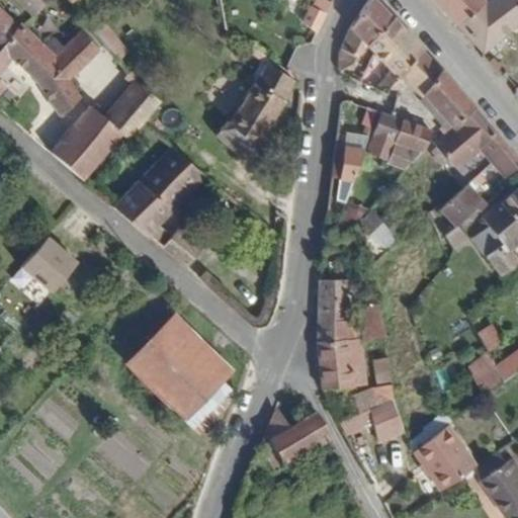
[(14,0),(30,18),(50,0),(14,0)]
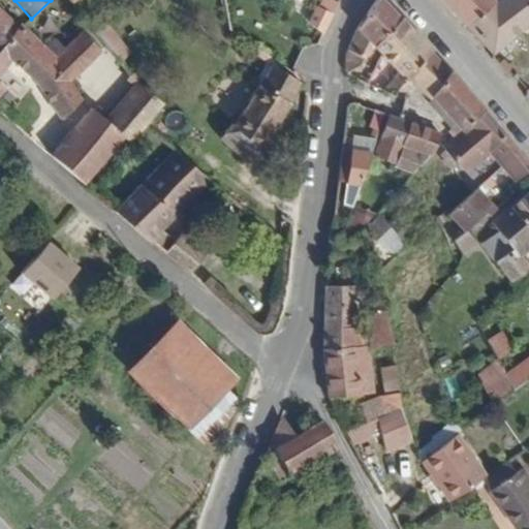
[(385,54),(400,24),(377,0),(376,0),(359,34),(346,68),(351,79),(355,80),(361,61),(373,42),(385,54)]
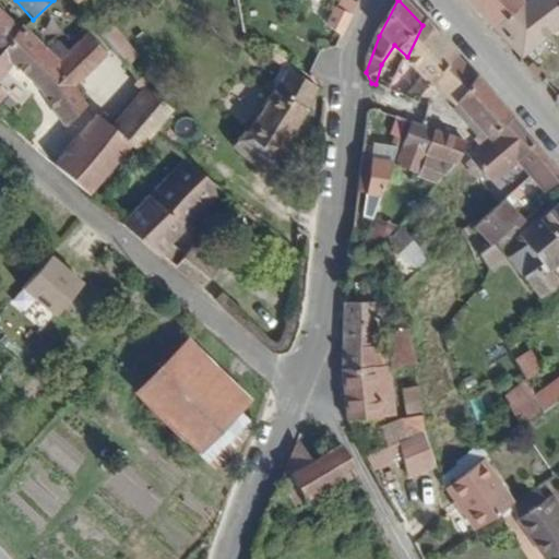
[(466,0),(494,30),(534,0),(466,0)]
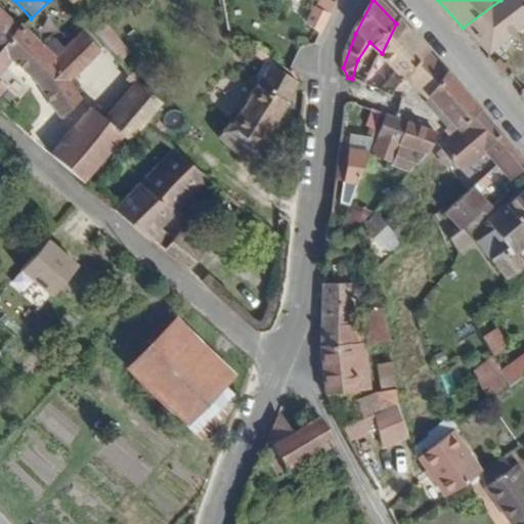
[(523,0),(500,0),(463,28),(488,56),(523,28),(523,0)]
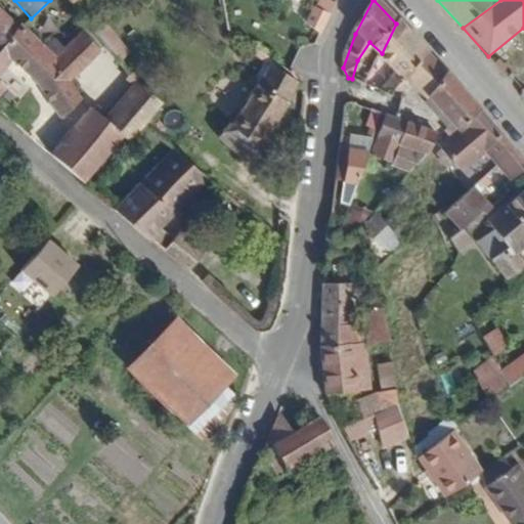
[(316,47),(331,11),(320,5),(317,12),(313,11),(307,27),(315,32),(311,42),(316,47)]
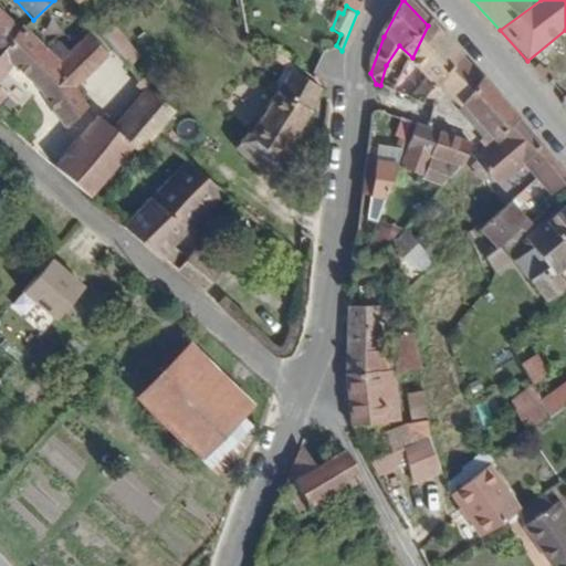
[(0,52),(19,34),(0,18),(0,52)]
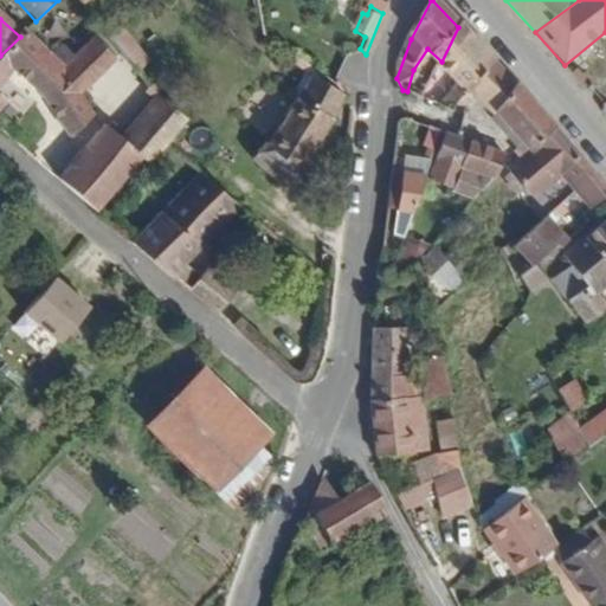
[(476,89),(494,69),(458,27),(442,62),(459,78),(439,104),(452,110),(455,108),(468,113),(482,95),(476,89)]
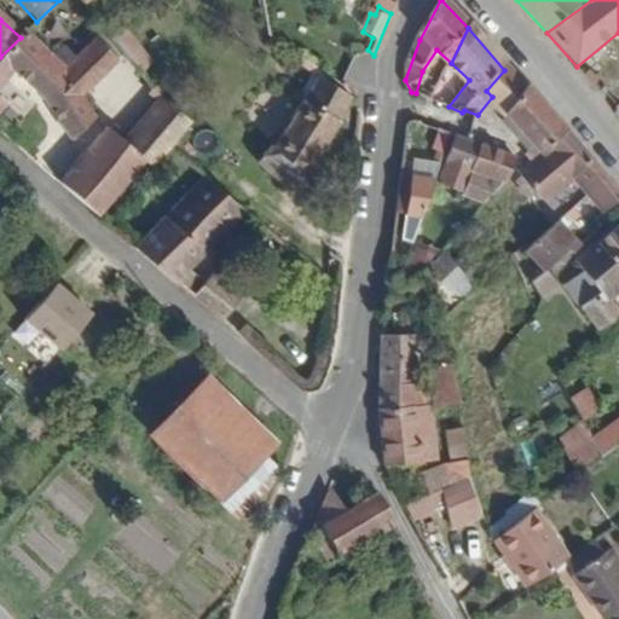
[(55,59),(25,33),(21,38),(0,57),(0,82),(13,69),(47,102),(74,139),(97,117),(90,109),(98,98),(92,88),(117,61),(99,39),(76,59),(65,51),(55,59)]
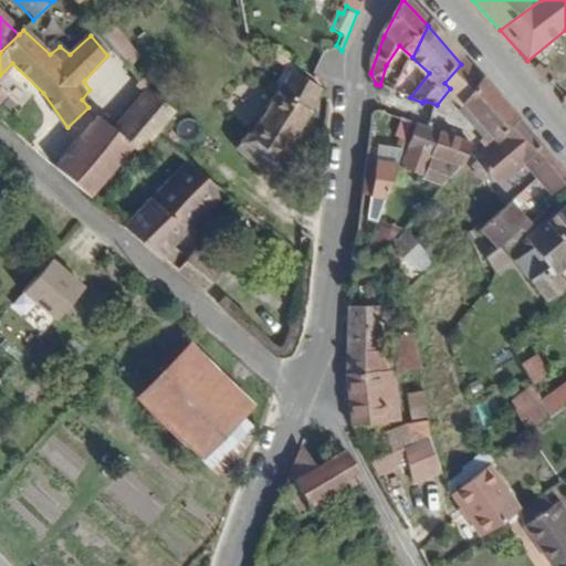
[(501,135),(514,124),(461,64),(444,83),(450,88),(501,135)]
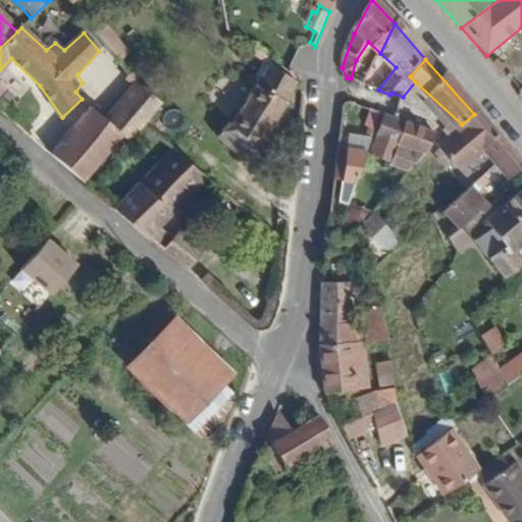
[(239,111),(268,68),(214,93),(239,111)]
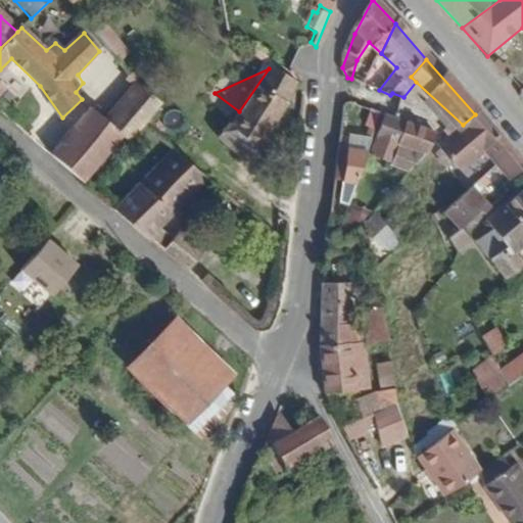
[(285,110),(300,84),(269,68),(239,111),(232,124),(228,122),(218,134),(246,159),(285,110)]
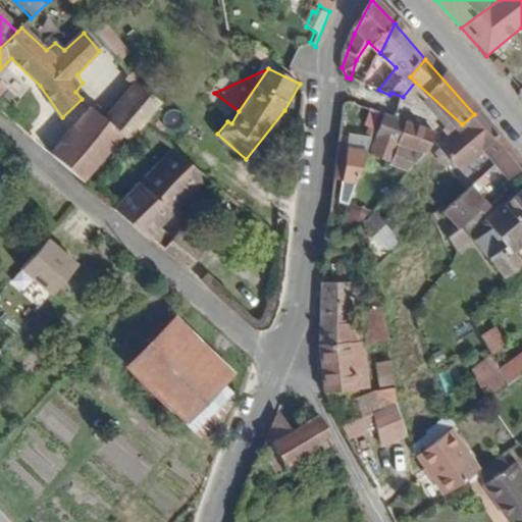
[(161,107),(139,82),(103,118),(120,133),(132,142),(145,127),(161,107)]
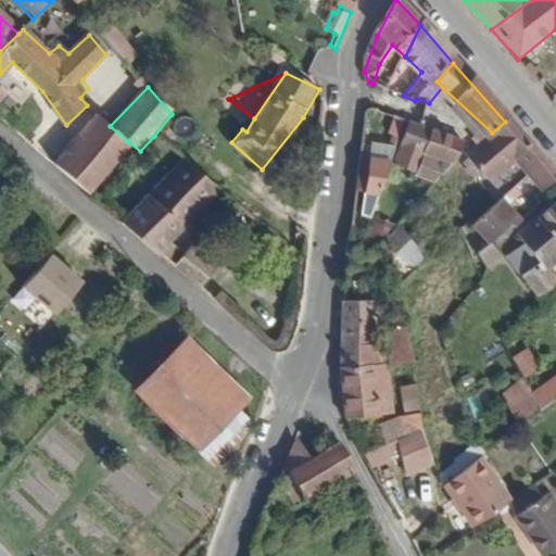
[(128,141),(110,126),(96,115),(52,168),(85,196),(128,141)]
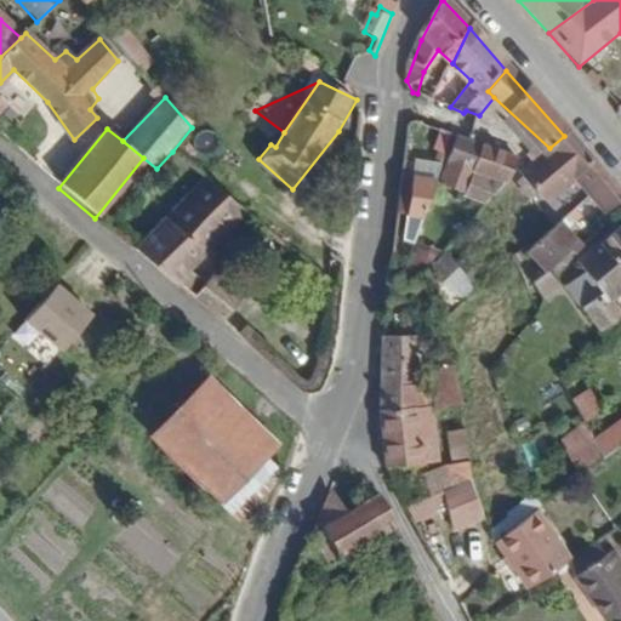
[(479,175),(489,144),(459,134),(445,183),(474,191),(479,175)]
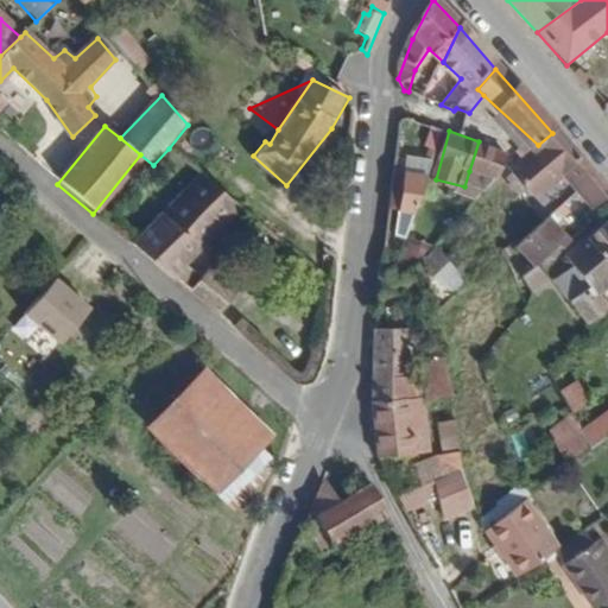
[(593,214),(607,201),(607,195),(552,133),(538,145),(514,172),(538,198),(559,179),(593,214)]
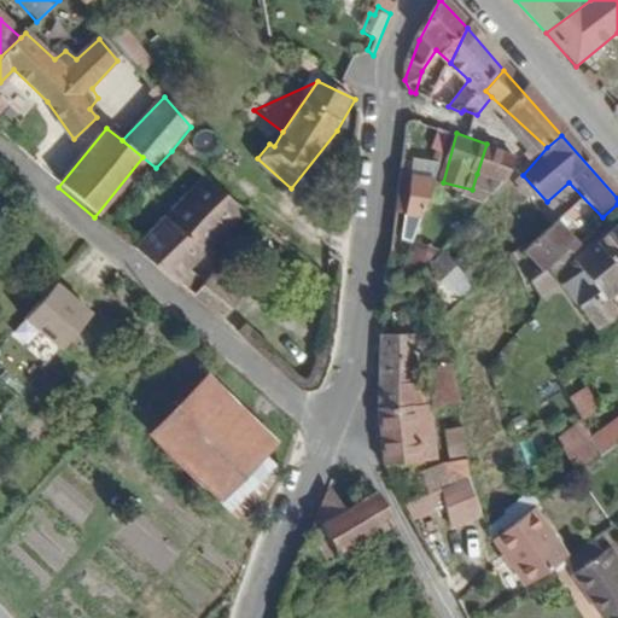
[(511,185),(516,170),(519,155),(487,144),(477,174),(511,185)]
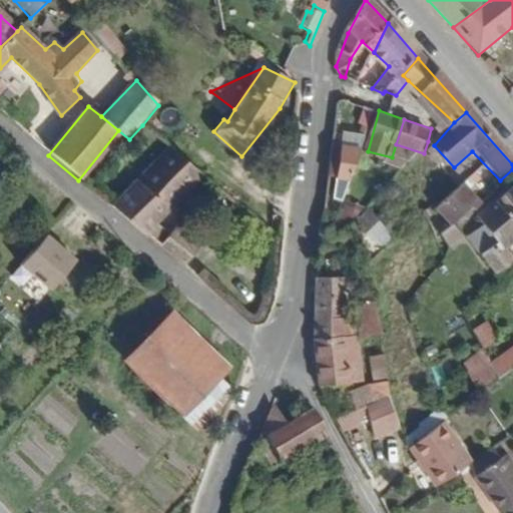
[(349,199),(364,148),(346,142),(340,195),(349,199)]
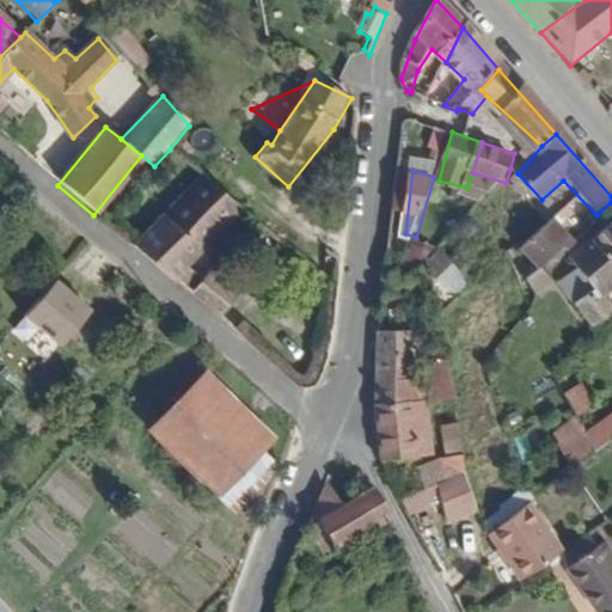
[(490,199),(506,183),(472,172),(467,188),(466,191),(490,199)]
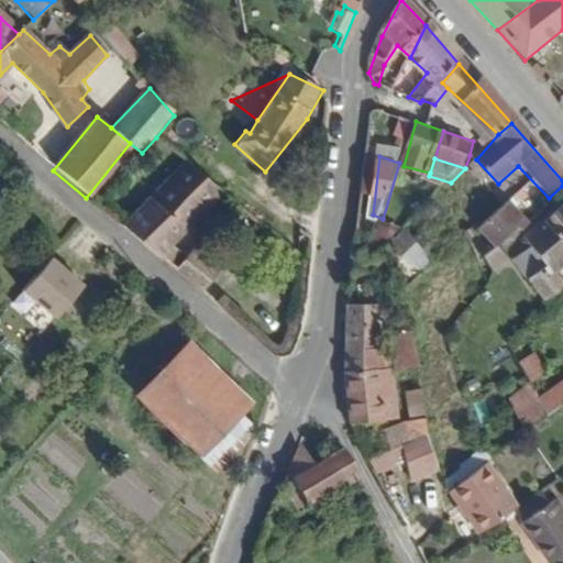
[(172,251),(222,191),(186,162),(123,228),(164,261),(172,251)]
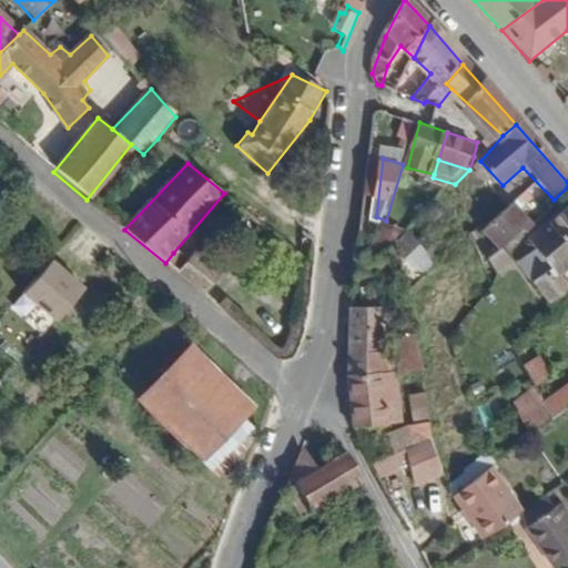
[(501,249),(528,227),(509,203),(503,208),(477,232),(495,253),(501,249)]
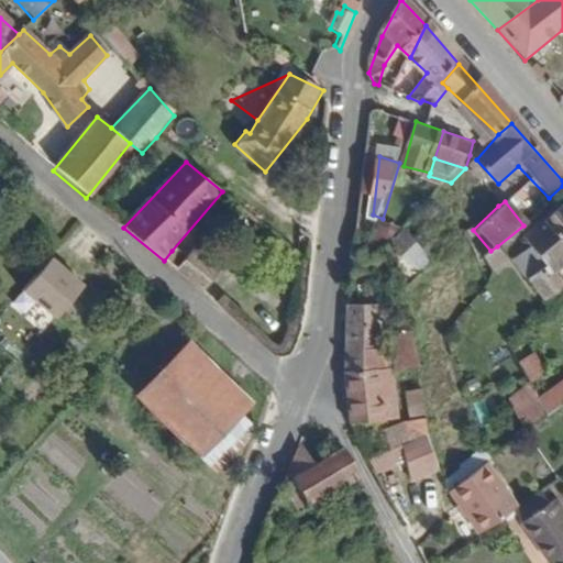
[(562,206),(541,224),(562,252),(562,206)]
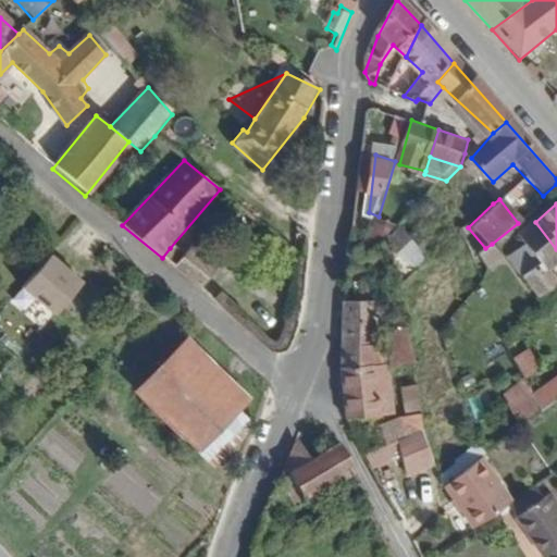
[(542,271),(556,260),(556,249),(535,222),(518,236),(521,244),(508,256),(537,298),(553,286),(542,271)]
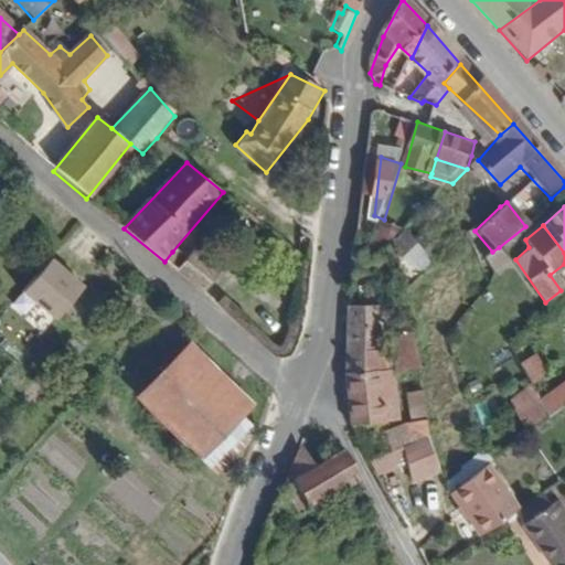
[(394,230),(382,243),(409,270),(423,257),(394,230)]
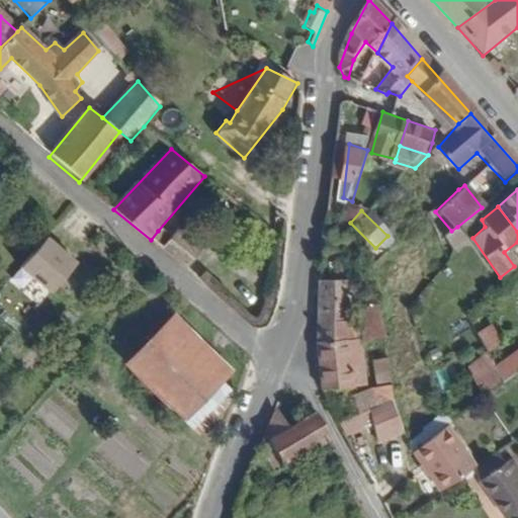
[(444,239),(451,253),(466,240),(457,227),(451,231),(444,239)]
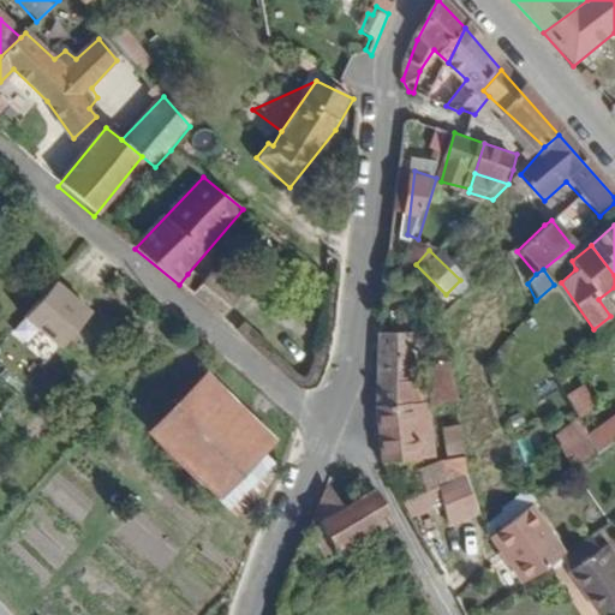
[(197,281),(187,274),(179,285),(189,293),(197,281)]
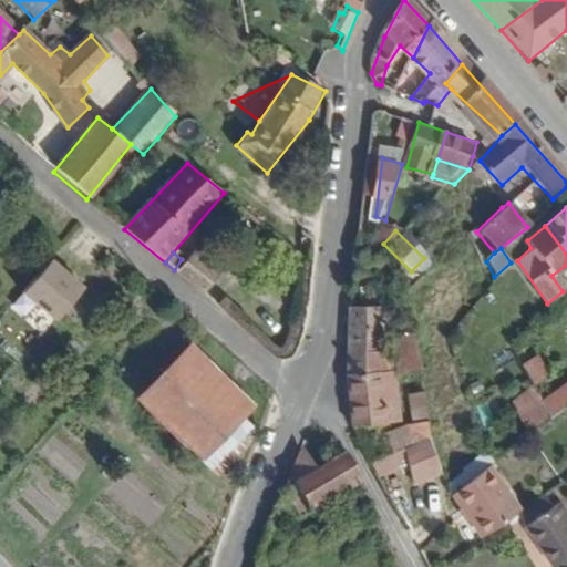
[(179,274),(206,300),(224,279),(195,255),(179,274)]
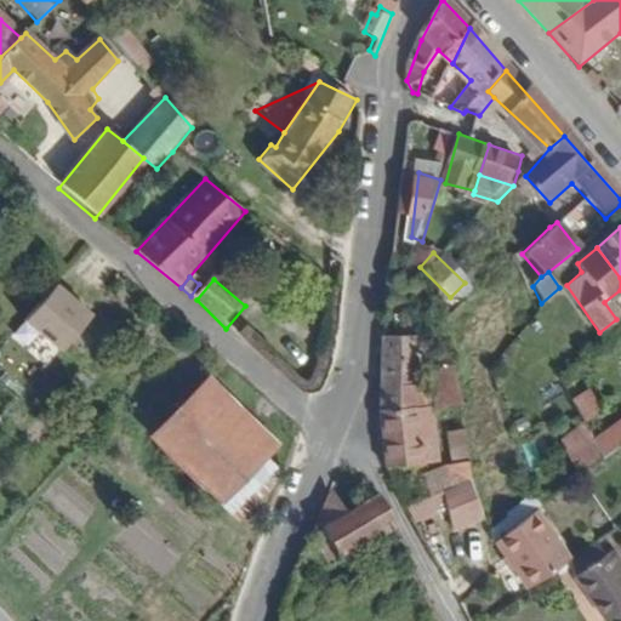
[(61,283),(28,322),(66,353),(98,315),(61,283)]
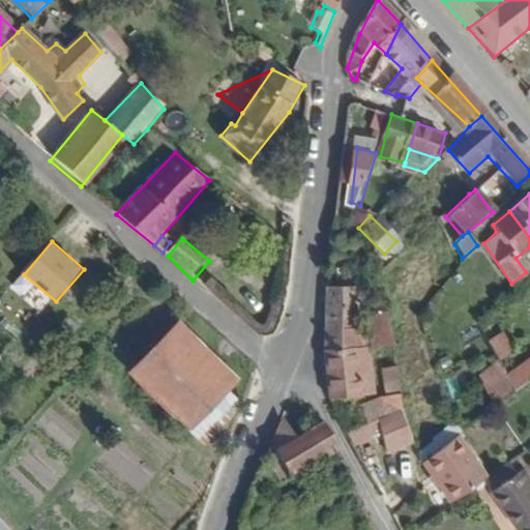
[(370,253),(341,246),(335,262),(365,270),(370,253)]
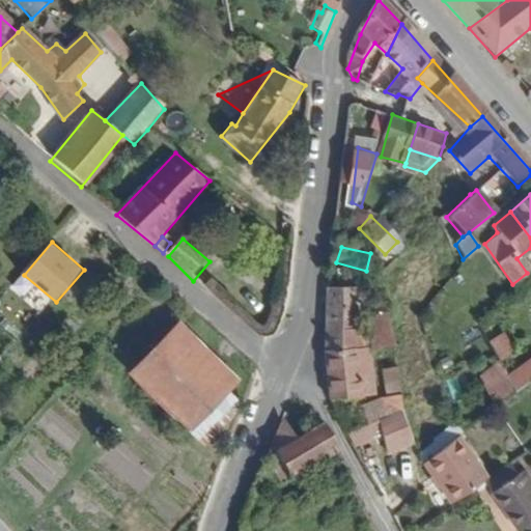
[(358,286),(329,287),(324,352),(354,348),(370,347),(366,331),(355,330),(358,286)]
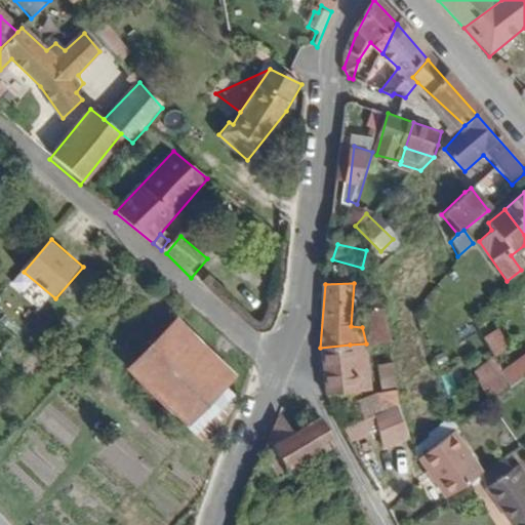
[(391,340),(381,310),(363,313),(371,342),(391,340)]
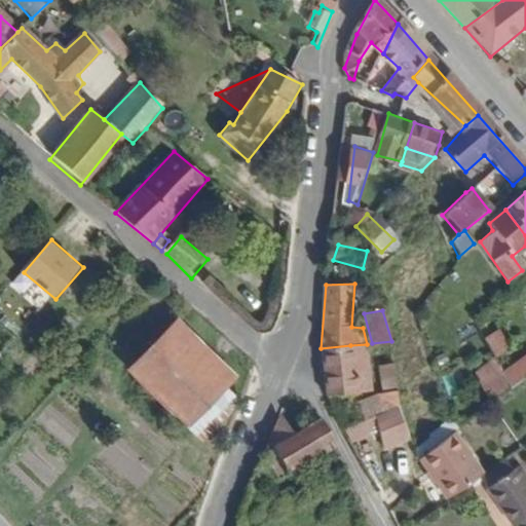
[(178,317),(128,370),(200,438),(237,399),(227,389),(240,376),(178,317)]
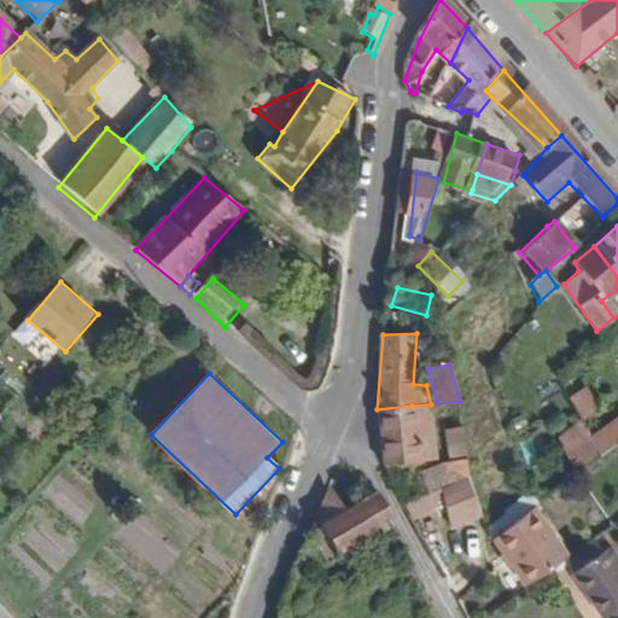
[(570,401),(583,423),(595,414),(583,392),(570,401)]
